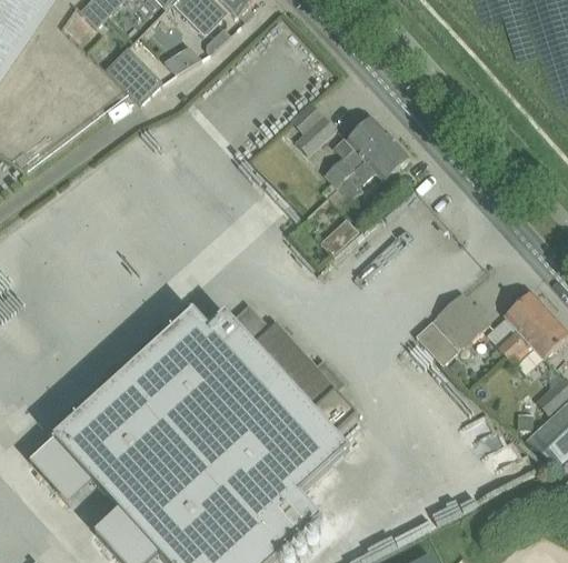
[(0,107),(9,112),(40,67),(17,51),(51,0),(0,0),(0,107)]
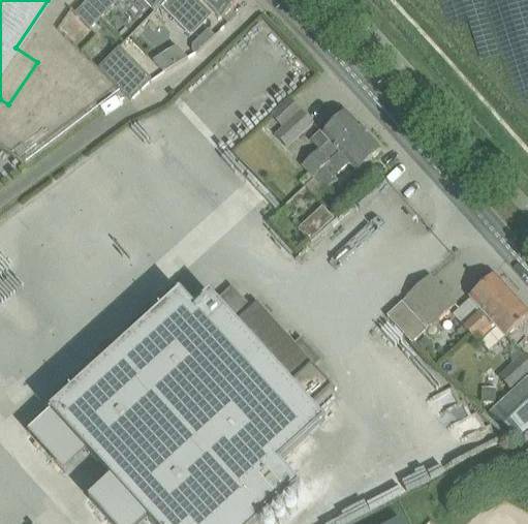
[(89,23),(95,18),(113,0),(84,0),(74,9),(89,23)]
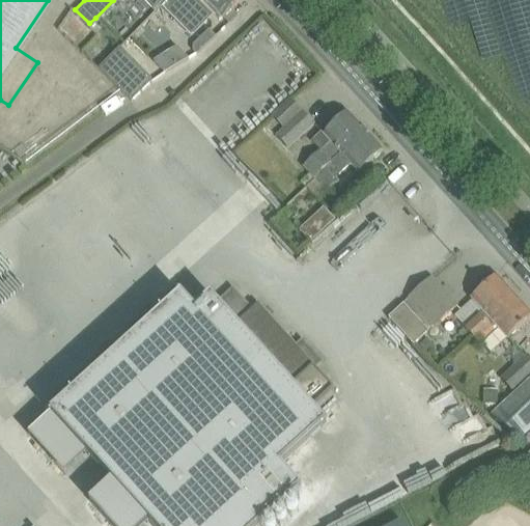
[(162,0),(161,1),(190,29),(210,9),(199,0),(162,0)]
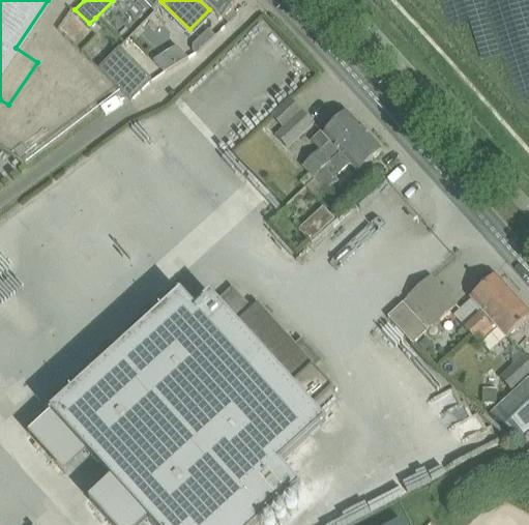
[(207,0),(222,13),(234,0),(207,0)]
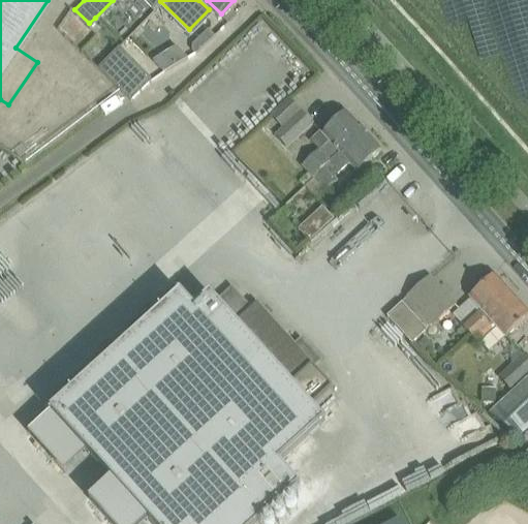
[(195,50),(214,32),(208,26),(192,40),(191,45),(195,50)]
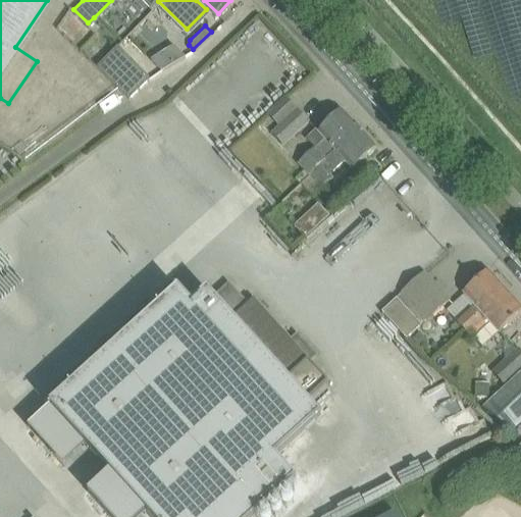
[(151,57),(129,34),(122,41),(143,64),(151,57)]
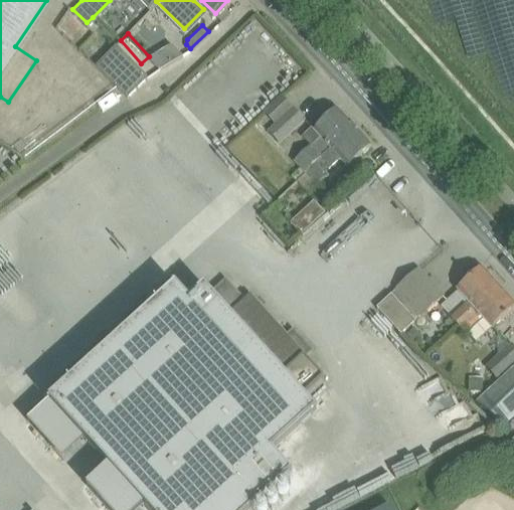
[(159,67),(182,50),(172,37),(149,54),(159,67)]
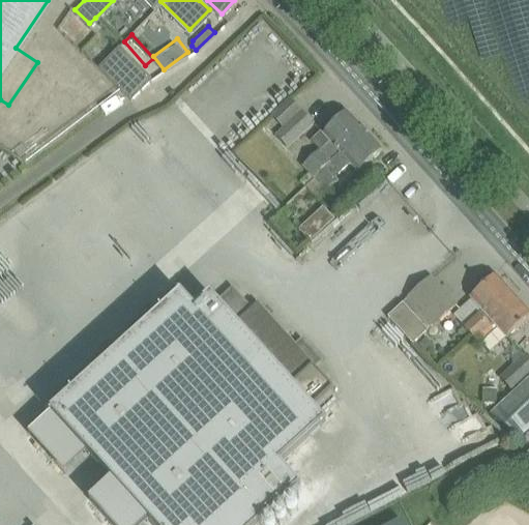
[(151,78),(151,75),(119,44),(111,53),(97,65),(108,75),(120,87),(125,92),(130,97),(151,78)]
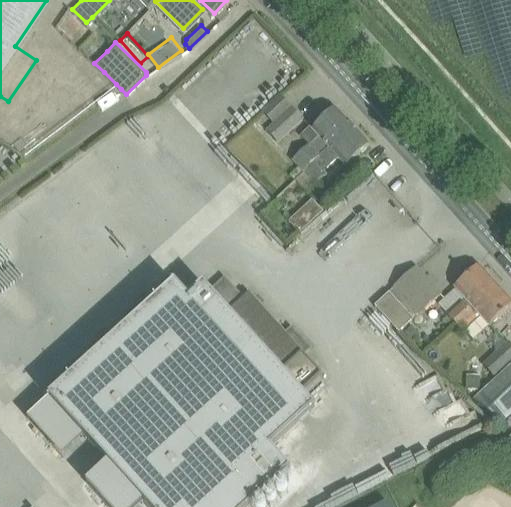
[(262,108),(273,120),(266,126),(277,138),(302,115),(280,91),(262,108)]
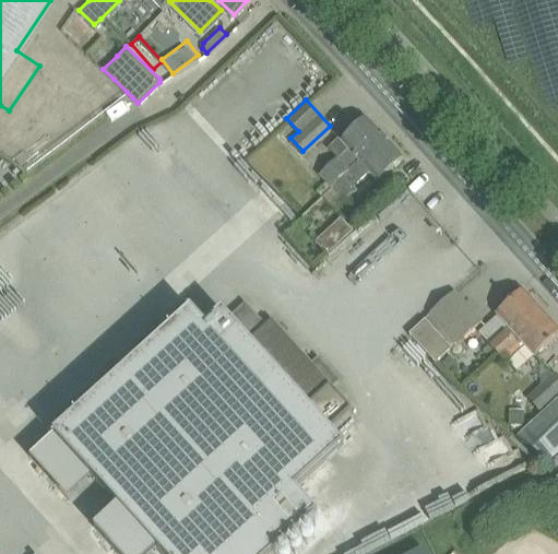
[(331,183),(384,133),(365,114),(349,128),(340,138),(337,136),(327,145),(335,154),(319,171),(325,178),(316,186),(322,192),(331,184),(331,183)]
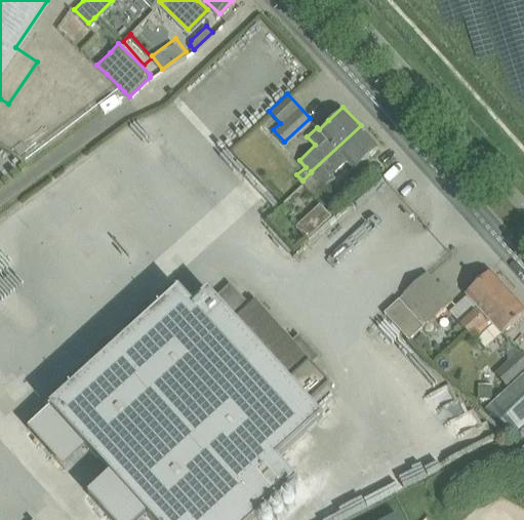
[(303,181),(301,182),(314,195),(334,175),(331,172),(346,158),(354,167),(378,145),(361,125),(311,171),(311,172),(303,181)]
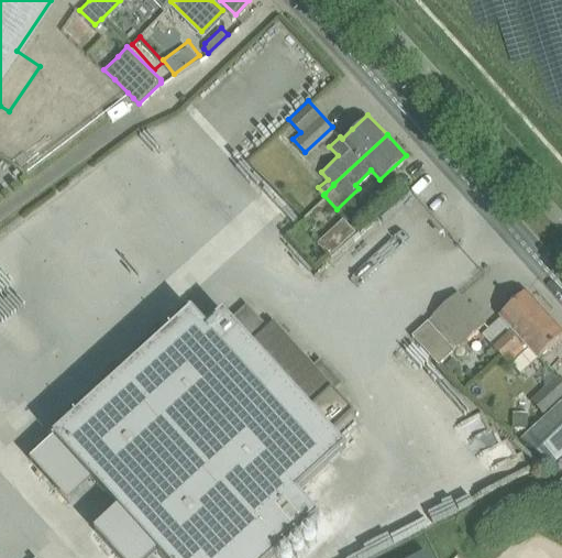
[(0,273),(9,275),(10,277),(39,281),(40,270),(14,266),(25,248),(33,259),(46,249),(65,252),(62,280),(99,284),(122,267),(144,271),(146,256),(155,250),(136,223),(121,215),(117,208),(109,207),(96,199),(101,190),(95,186),(101,175),(92,164),(0,229),(0,273)]
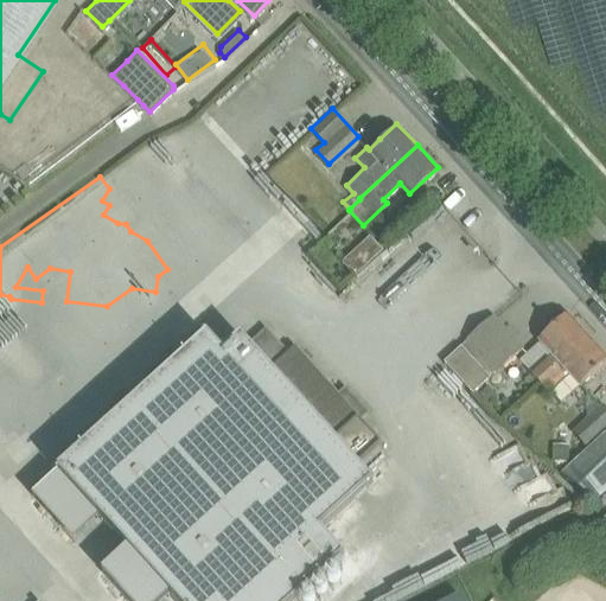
[(369,232),(342,259),(355,273),(383,247),(369,232)]
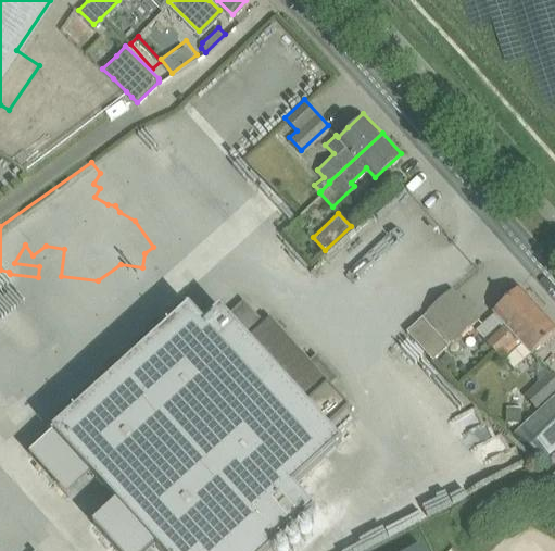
[(483,337),(492,347),(538,305),(519,285),(493,309),(494,310),(475,325),(486,336),(483,337)]
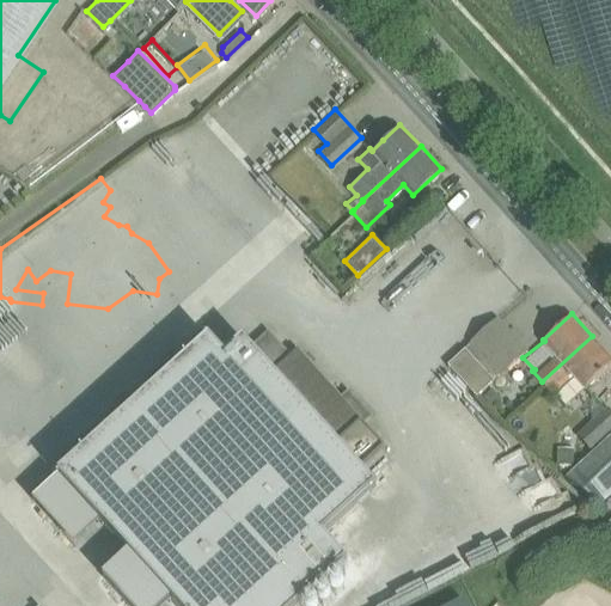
[(476,393),(525,348),(496,316),(471,338),(474,341),(466,347),(464,344),(447,361),(476,393)]
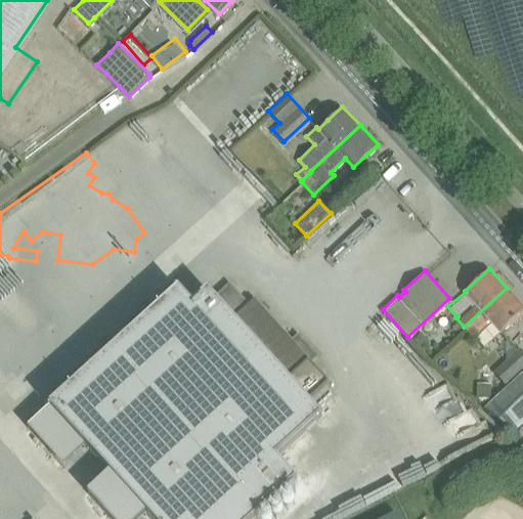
[(253,297),(250,300),(230,279),(213,295),(208,289),(192,303),(178,288),(50,404),(154,518),(252,518),(297,479),(275,456),(321,415),(307,398),(329,380),(309,358),(314,353),(298,334),(292,339),(253,297)]
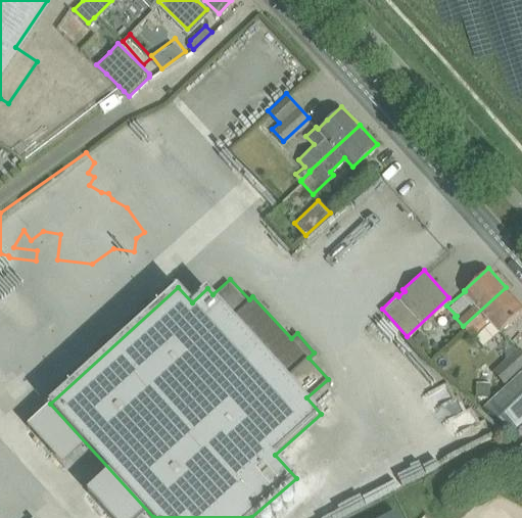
[(521,304),(506,287),(463,326),(471,335),(473,333),(488,319),(499,330),(509,321),(521,309),(521,304)]
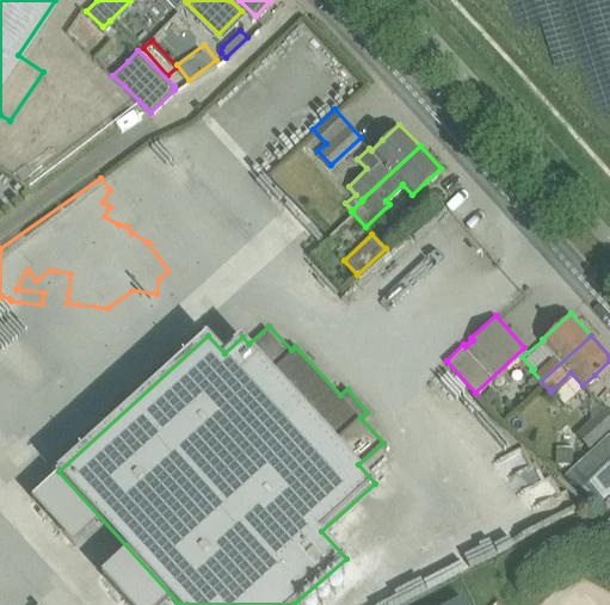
[(609,408),(605,403),(575,431),(589,445),(609,425),(609,408)]
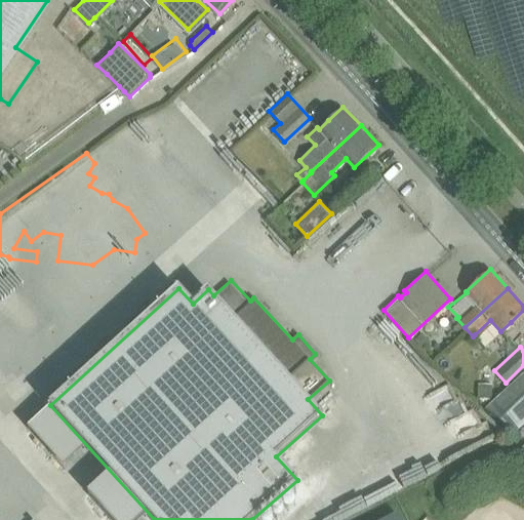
[(523,371),(520,375),(490,403),(486,406),(510,433),(514,429),(523,418),(523,371)]
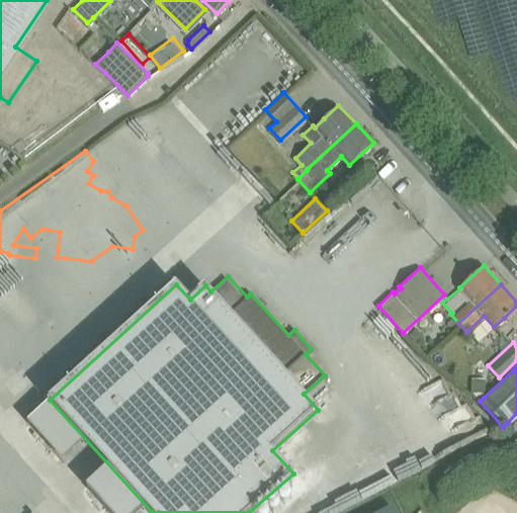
[(484,391),(485,376),(470,375),(469,391),(484,391)]
